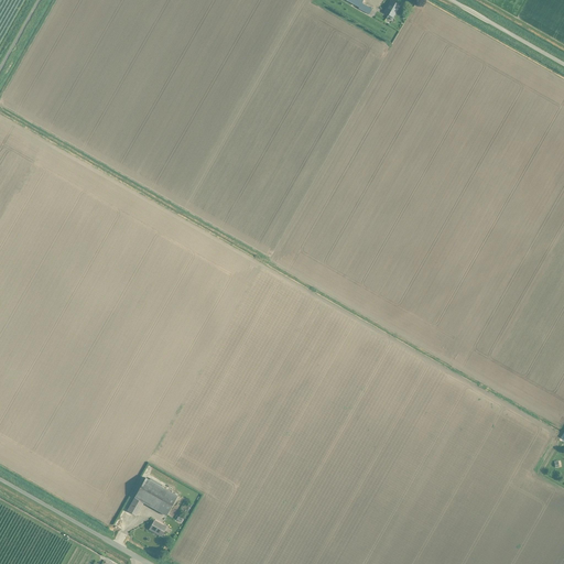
[(393,18),(400,6),(391,1),(384,12),(393,18)]
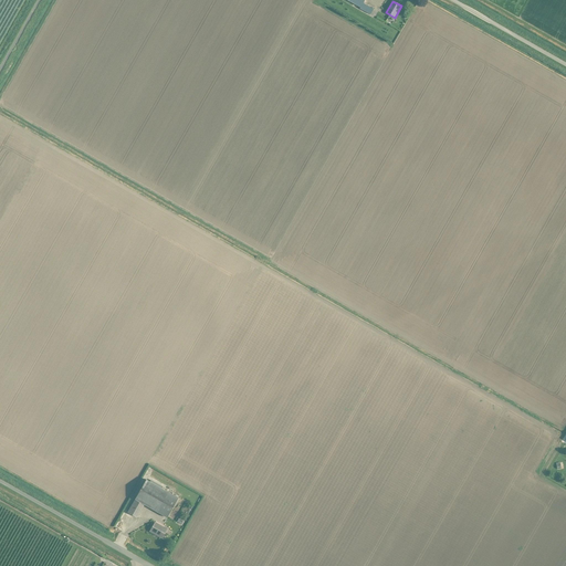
[(363,3),(360,8),(359,9),(370,14),(374,9),(363,3)]
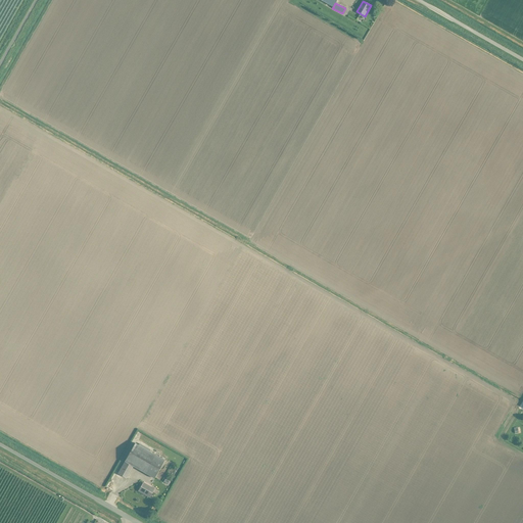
[(133,466),(154,478),(164,460),(135,443),(125,462),(133,466)]
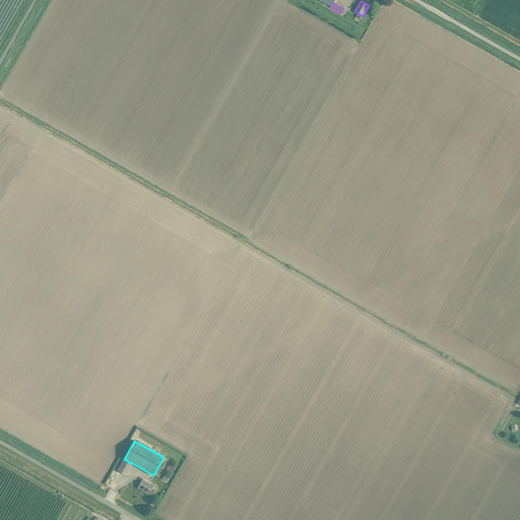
[(132,463),(124,459),(117,470),(126,475),(132,463)]
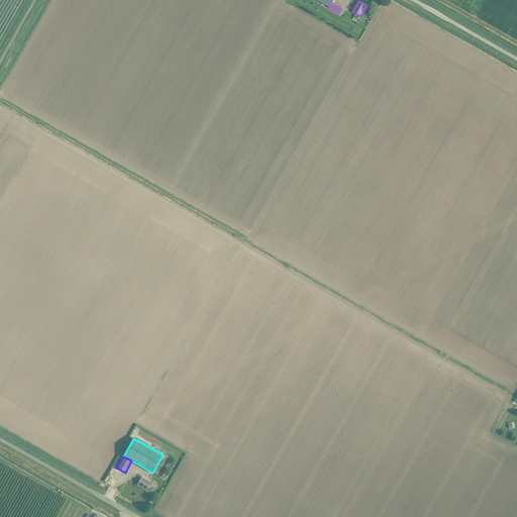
[(157,484),(153,482),(152,484),(141,478),(137,486),(147,492),(149,488),(152,489),(157,484)]
